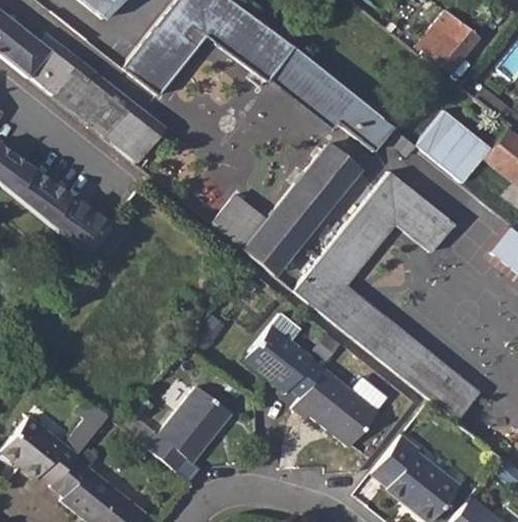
[(81,0),(105,19),(120,0),(81,0)]
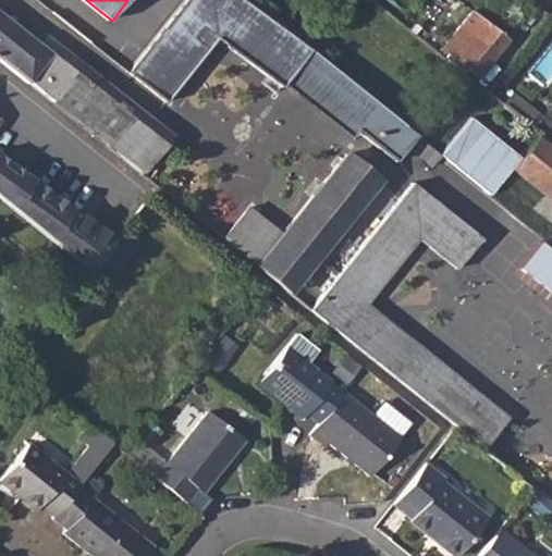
[(247,0),(188,0),(132,71),(169,100),(209,51),(195,38),(204,28),(218,40),(283,89),(290,82),(315,51),(295,35),(247,0)]
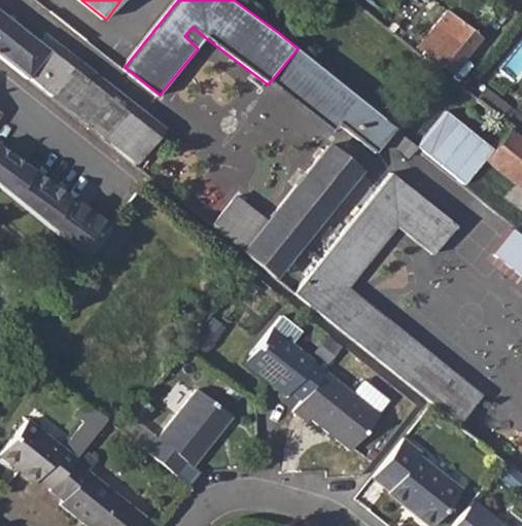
[(0,51),(82,118),(136,163),(164,128),(130,100),(123,109),(108,96),(115,86),(84,62),(79,70),(0,7),(0,51)]
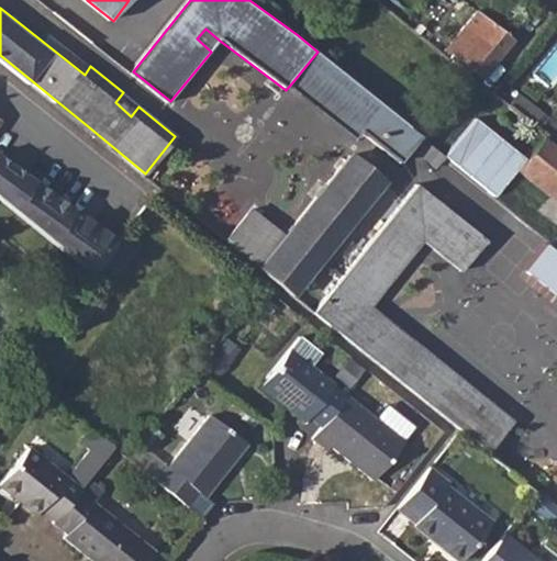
[(516,40),(481,11),(452,49),(487,77),(516,40)]
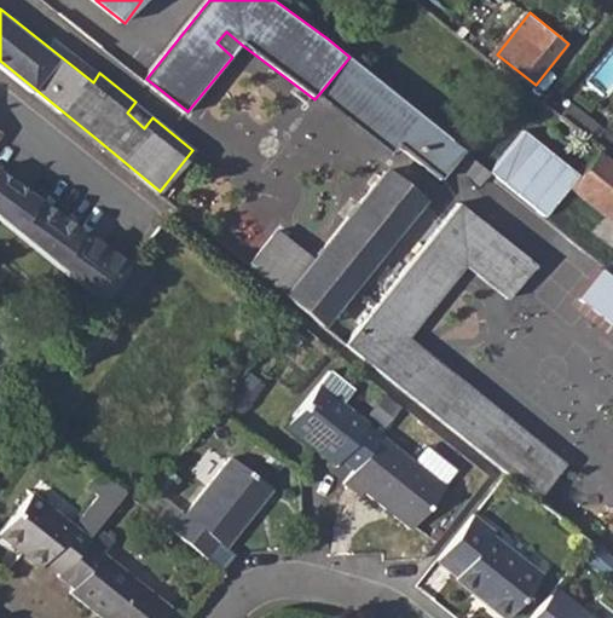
[(466,150),(422,115),(397,144),(441,180),(466,150)]
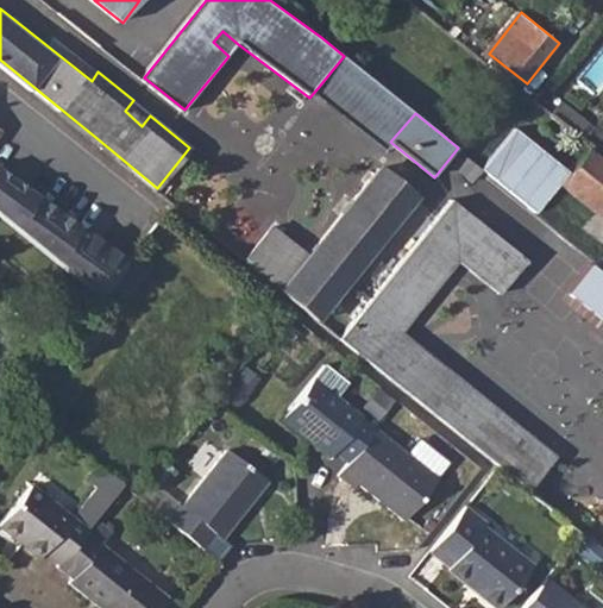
[(556,116),(541,133),(570,155),(584,137),(556,116)]
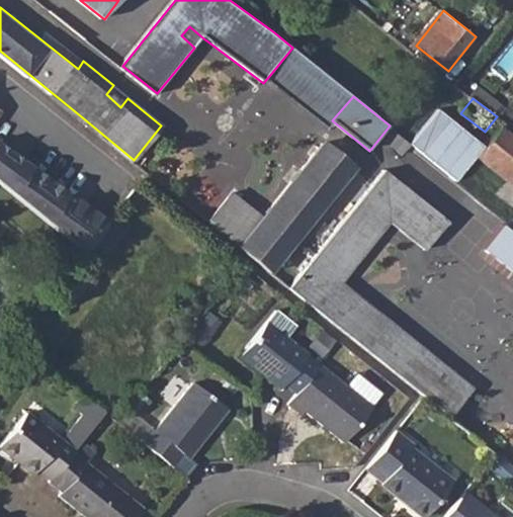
[(460,180),(490,144),(443,106),(414,144),(460,180)]
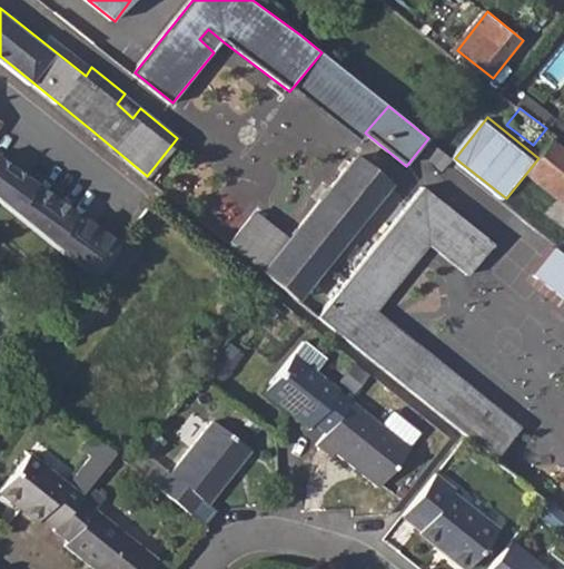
[(530,172),(563,199),(563,149),(553,141),(530,172)]
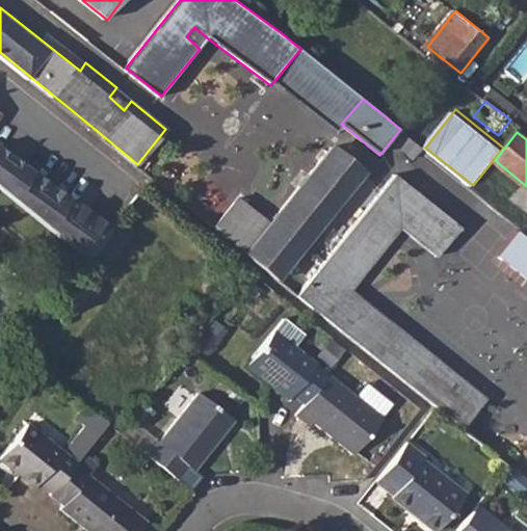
[(424,149),(409,136),(400,147),(416,159),(424,149)]
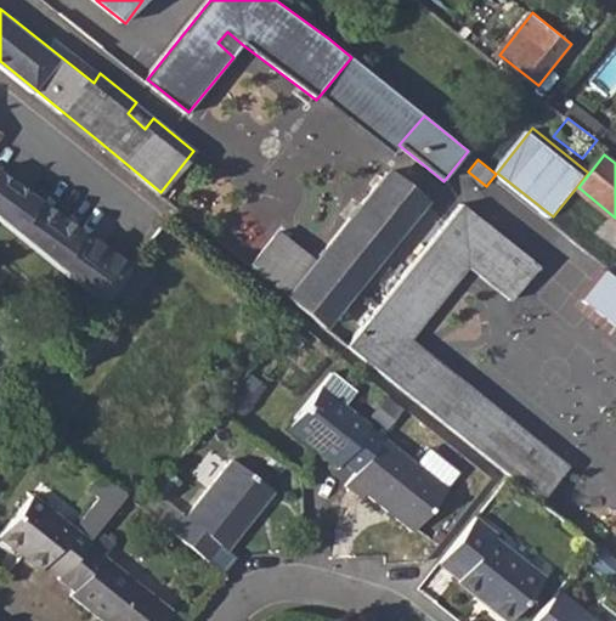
[(0,216),(66,271),(103,301),(111,292),(130,267),(18,186),(0,171),(0,216)]
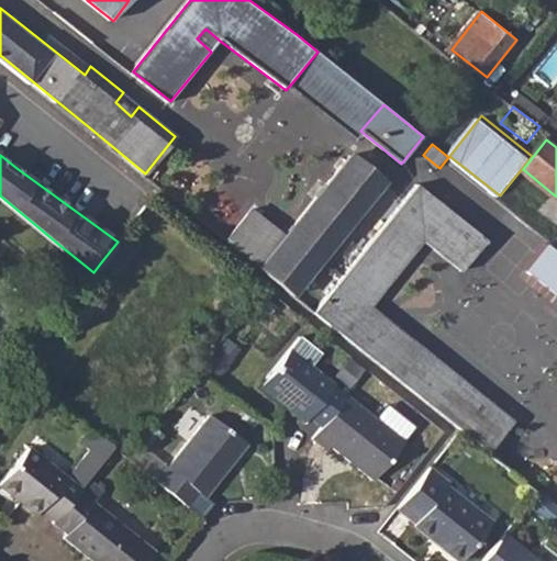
[(255,210),(229,240),(258,265),(275,279),(296,295),(387,182),(354,156),(288,236),(255,210)]
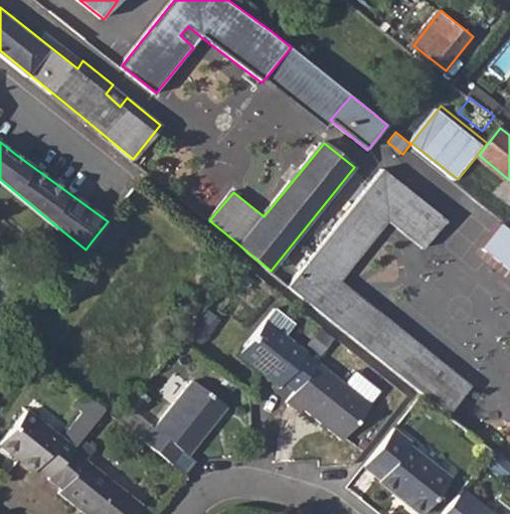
[(384,169),(291,286),(342,327),(365,299),(342,280),(390,220),(413,239),(437,209),(384,169)]
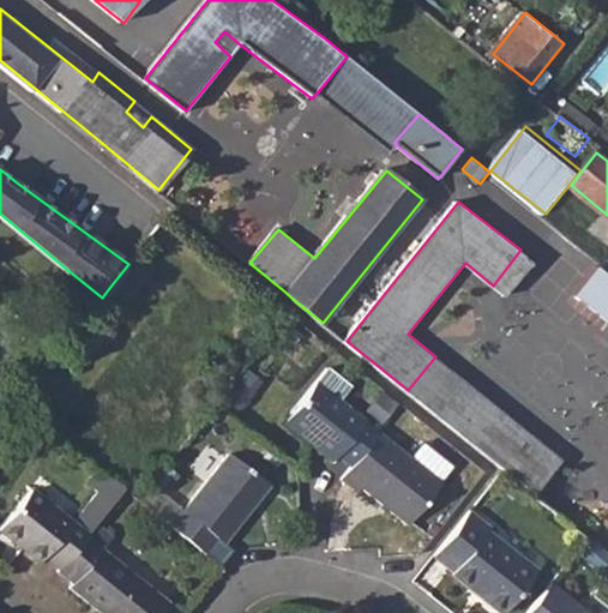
[(521,250),(493,286),(509,296),(535,263),(521,250)]
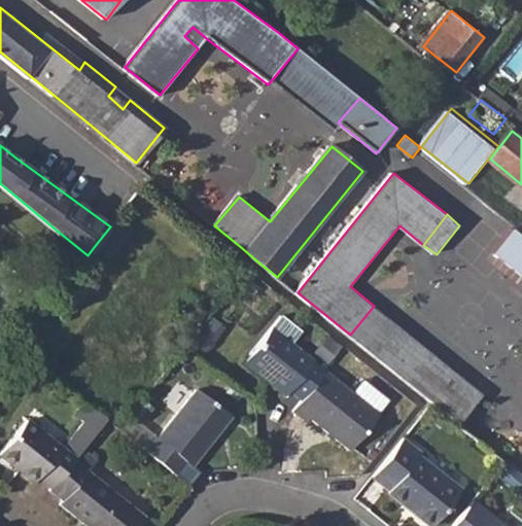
[(110,226),(94,247),(109,259),(131,233),(114,220),(110,226)]
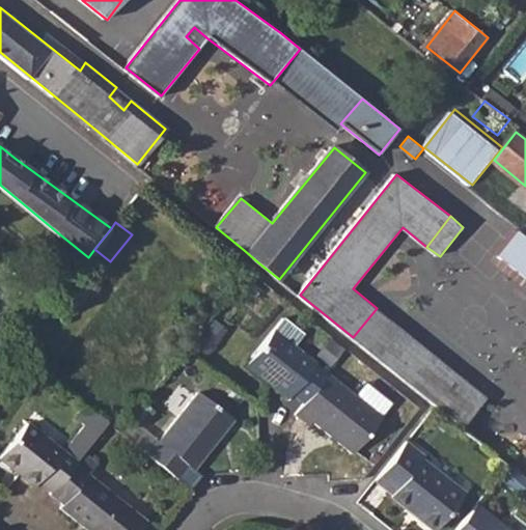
[(525,236),(521,232),(501,257),(525,277),(525,236)]
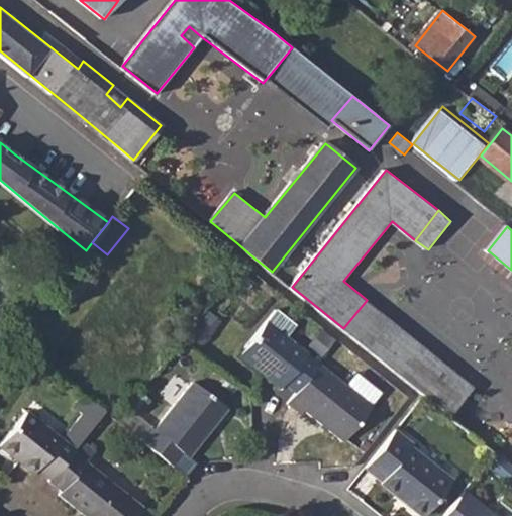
[(367,300),(343,328),(427,397),(452,416),(475,388),(367,300)]
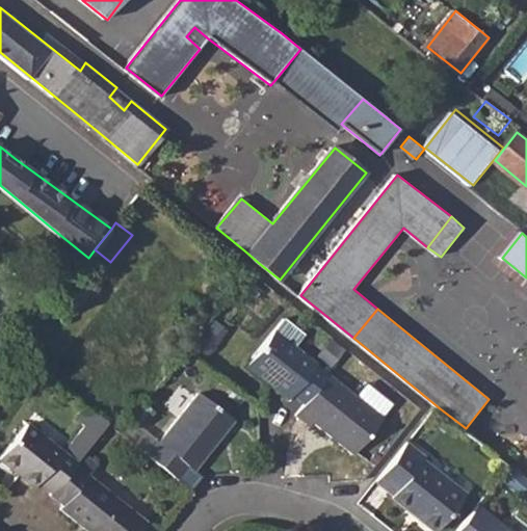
[(279,333),(256,362),(274,377),(270,382),(293,401),(296,396),(308,405),(331,375),(279,333)]
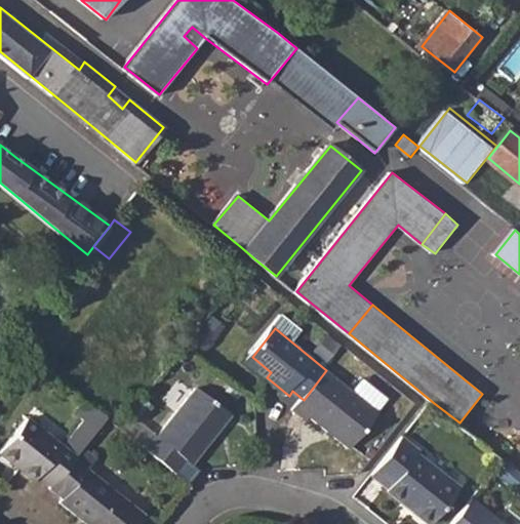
[(304,400),(296,408),(311,418),(312,417),(353,450),(381,413),(380,412),(389,400),(364,380),(354,393),(326,370),(304,400)]
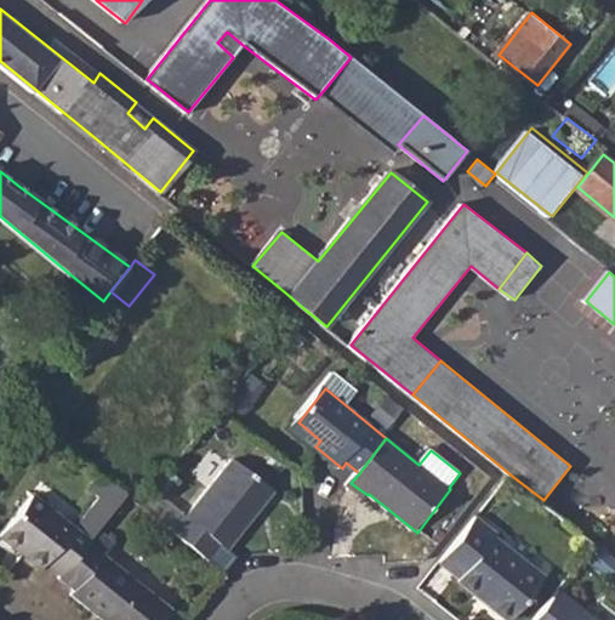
[(188,517),(175,533),(215,564),(228,549),(233,552),(279,498),(240,464),(194,521),(188,517)]
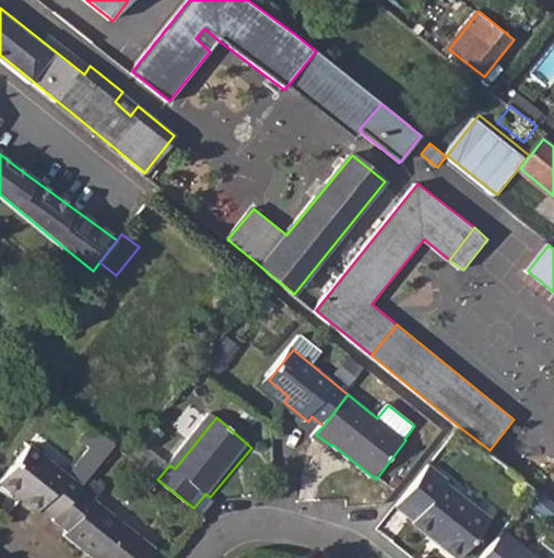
[(0,482),(0,483),(23,501),(24,500),(37,511),(40,507),(56,520),(57,519),(91,477),(105,460),(92,449),(68,478),(28,447),(0,482)]
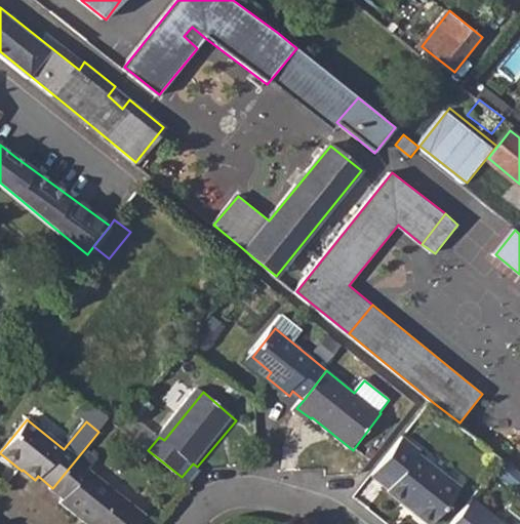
[(108,420),(101,431),(111,439),(118,430),(108,420)]
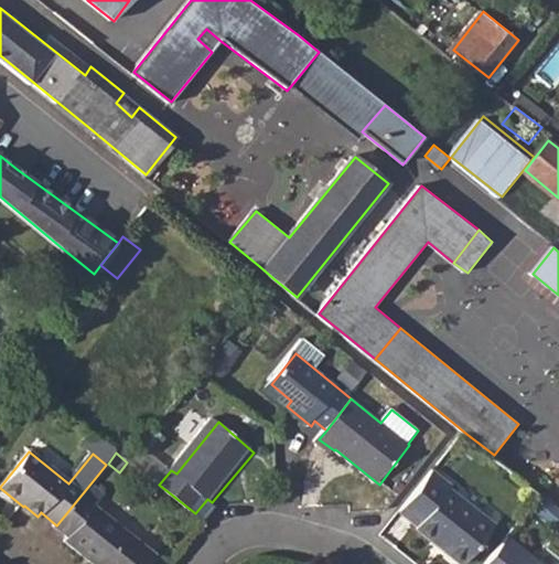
[(437,469),(404,510),(421,524),(420,527),(466,563),(469,563),(498,523),(452,487),(455,483),(437,469)]
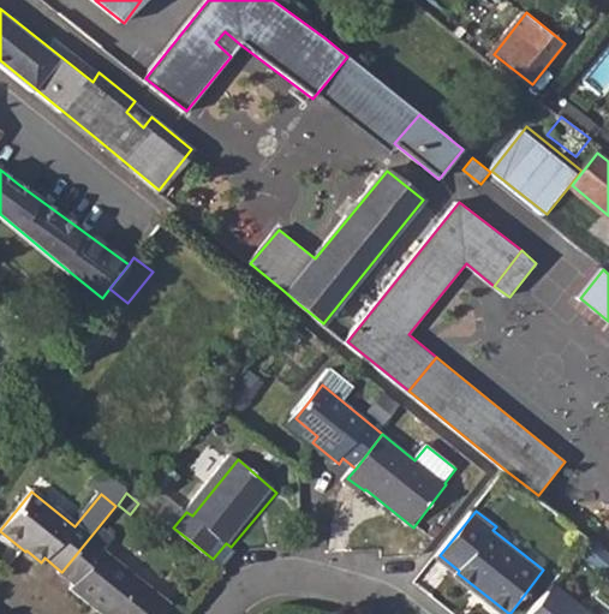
[(100,525),(63,571),(79,584),(75,589),(106,613),(166,613),(174,604),(107,552),(117,538),(100,525)]
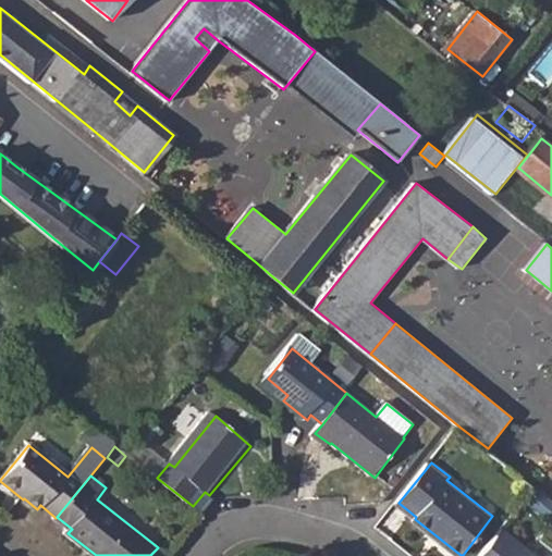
[(537,555),(503,528),(480,555),(537,555)]
